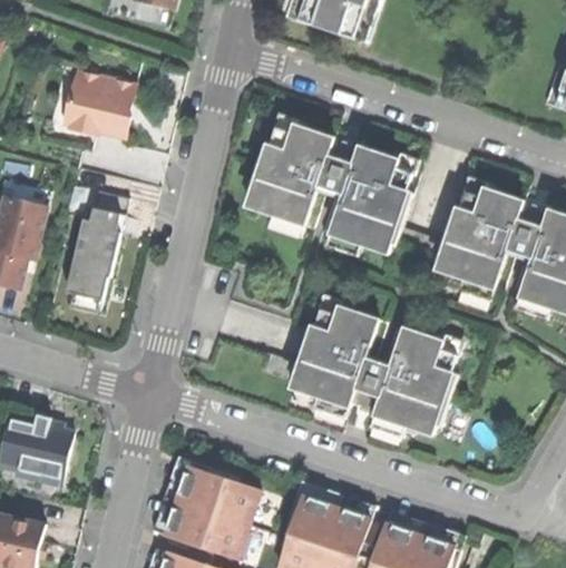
[(291,0),(286,16),(298,20),(303,0),(291,0)]
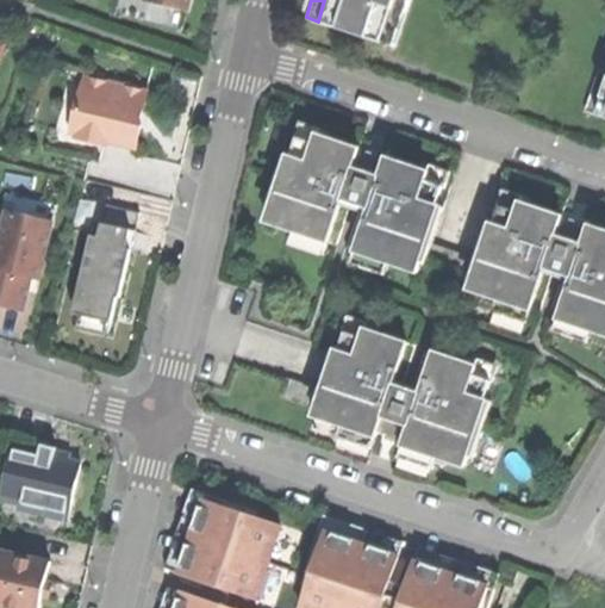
[(324,0),(318,22),(379,41),(390,7),(401,11),(405,0),(324,0)]
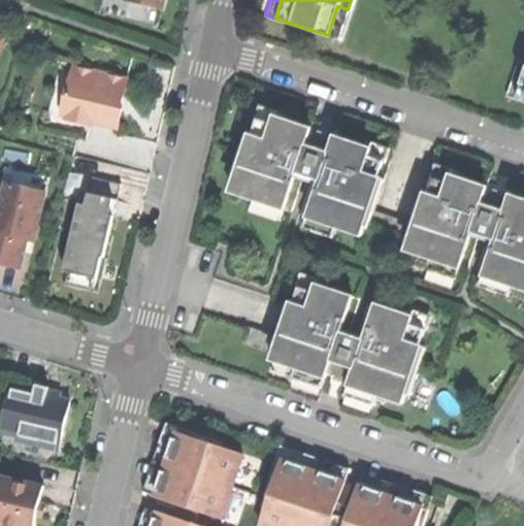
[(338,39),(348,9),(337,6),(328,35),(338,39)]
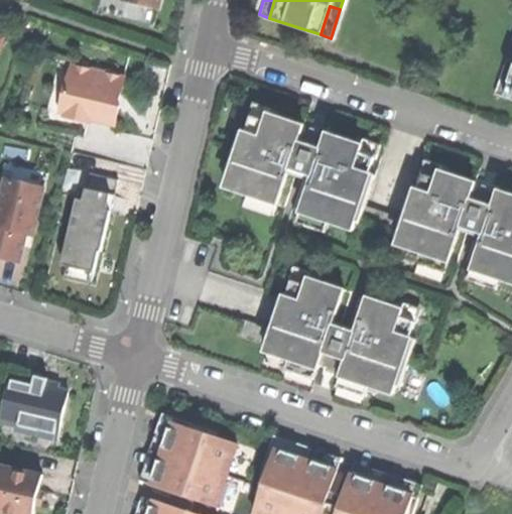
[(511,29),(491,92),(511,98),(511,94),(511,29)]
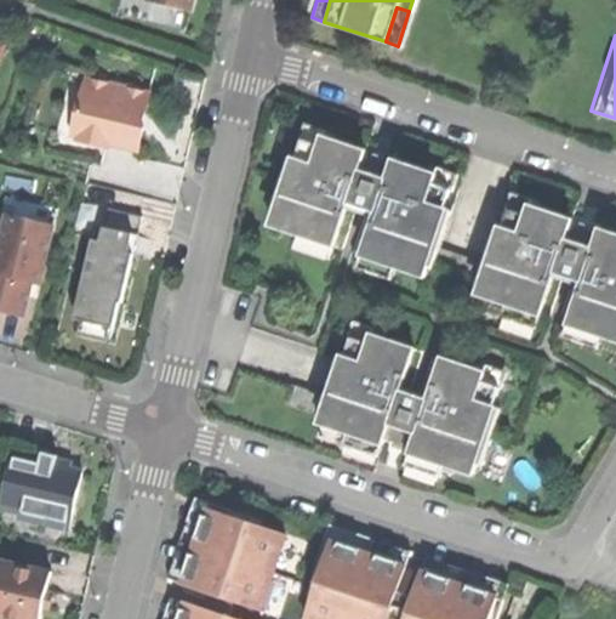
[(140,125),(137,125),(131,124),(133,115),(140,117),(146,91),(83,77),(74,114),(80,115),(75,138),(102,145),(103,141),(135,148),(140,125)]
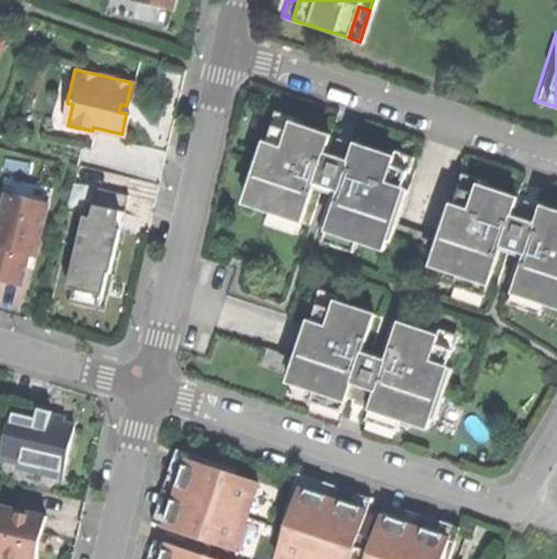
[(288,122),(290,122),(292,116),(272,110),(266,125),(270,126),(270,125),(285,130),(288,122)]
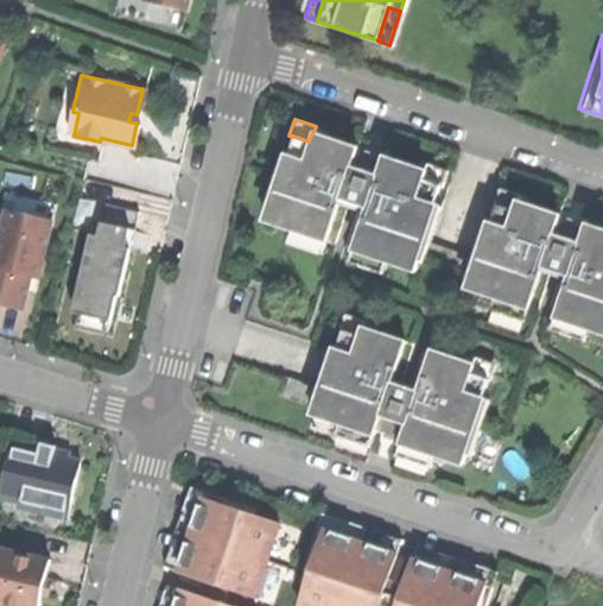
[(292,137),(286,155),(279,152),(260,208),(265,209),(261,219),(290,228),(323,240),(335,202),(362,212),(350,248),(383,260),(412,270),(416,259),(419,260),(420,259),(426,240),(438,204),(431,202),(437,185),(437,184),(420,178),(423,169),(381,155),(380,159),(366,155),(353,151),(354,146),(313,132),(312,132),(309,141),(292,136),(292,137)]
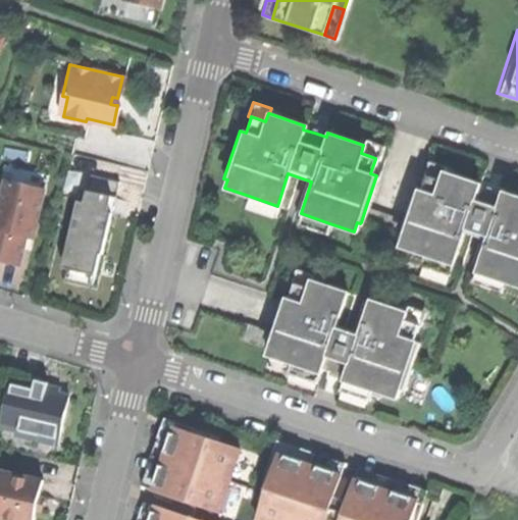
[(375,158),(375,159),(377,159),(382,145),(364,139),(363,145),(361,153),(375,158)]
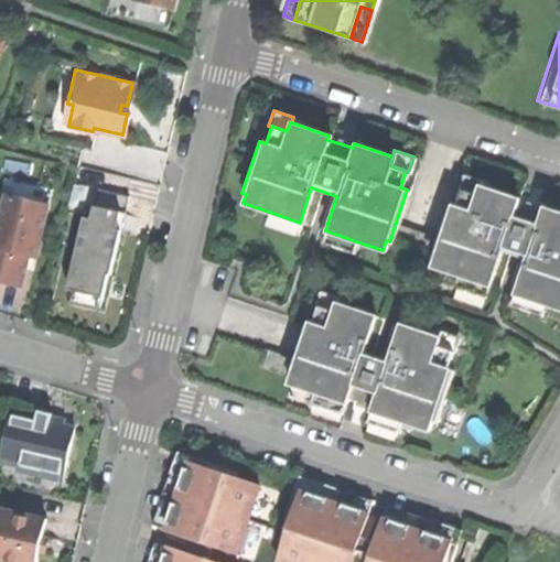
[(477,185),(478,185),(481,180),(461,173),(456,188),(459,190),(459,188),(475,194),(477,185)]
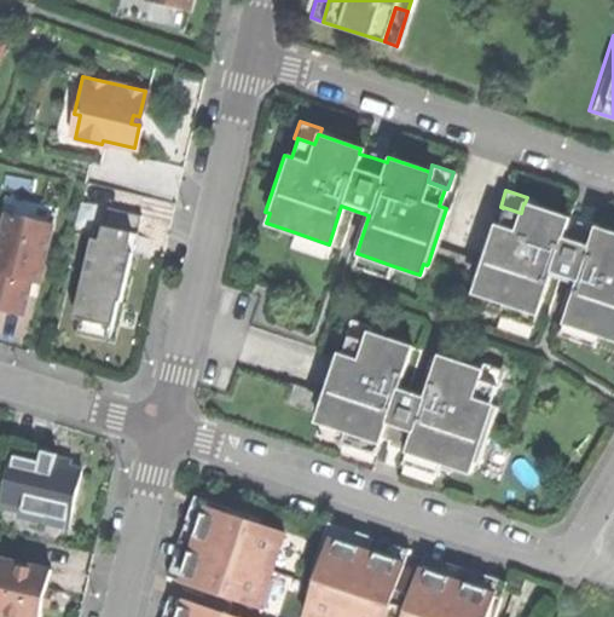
[(0,307),(19,312),(30,266),(39,269),(53,206),(7,195),(0,226),(0,307)]
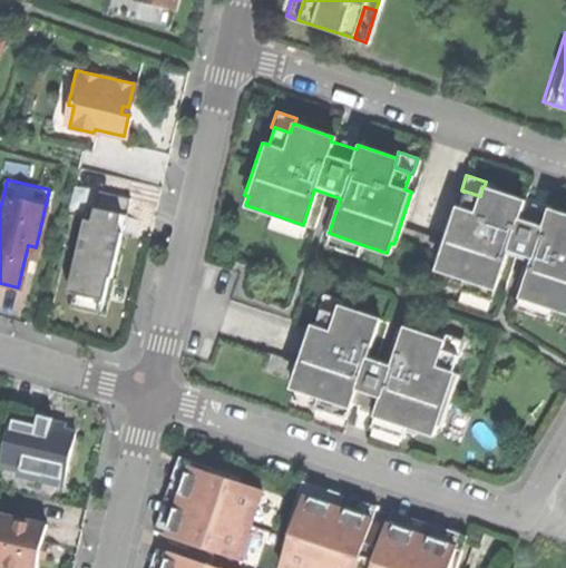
[(458,208),(451,206),(440,240),(435,256),(435,257),(438,260),(435,268),(461,277),(493,287),(505,253),(530,262),(518,296),(550,306),(565,312),(565,214),(547,208),(546,213),(533,208),(520,204),(523,201),(484,187),(482,187),(480,196),(464,191),(464,192),(458,208)]
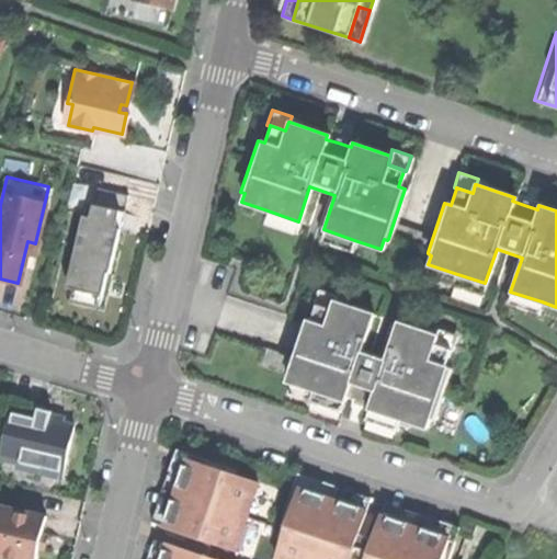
[(76,264),(67,298),(97,305),(104,271),(106,272),(112,251),(117,228),(113,227),(117,210),(121,212),(125,194),(94,186),(88,216),(81,215),(69,262),(76,264)]
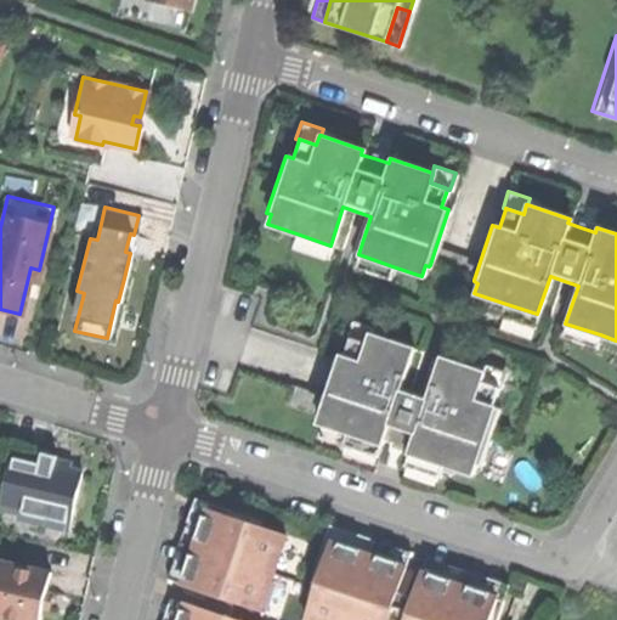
[(327,258),(330,246),(296,234),(292,247),(327,258)]
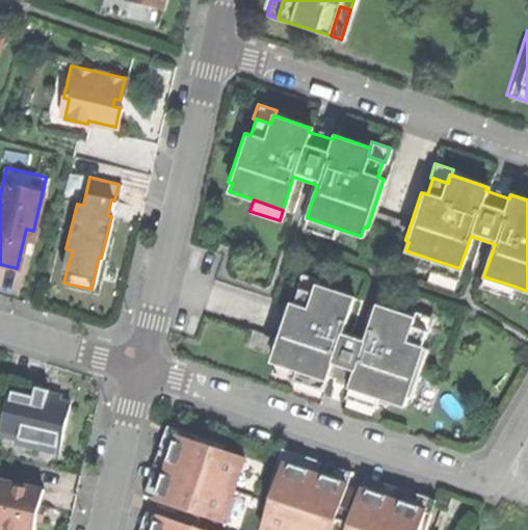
[(368,227),(405,239),(411,223),(373,210),(368,227)]
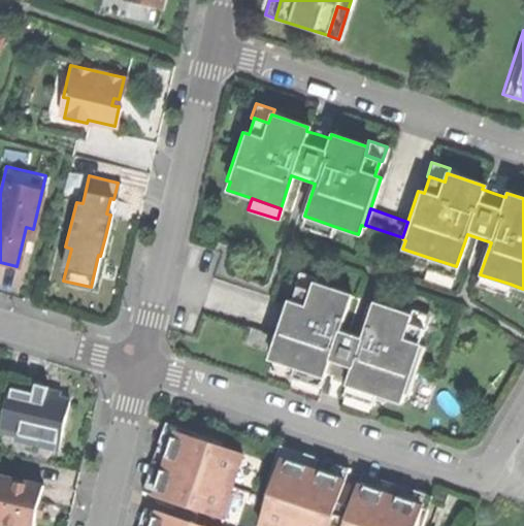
[(333,226),(304,216),(300,227),(330,236),(333,226)]
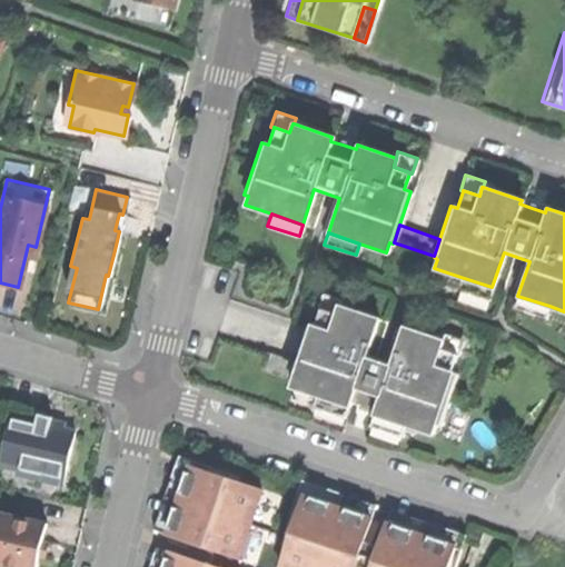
[(488,299),(492,287),(461,277),(457,288),(488,299)]
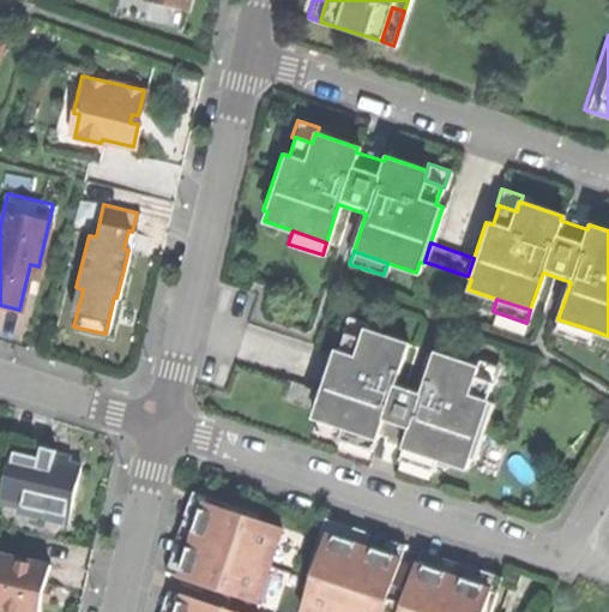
[(341,333),(343,334),(343,333),(361,339),(363,329),(365,329),(367,323),(345,316),(341,333)]
